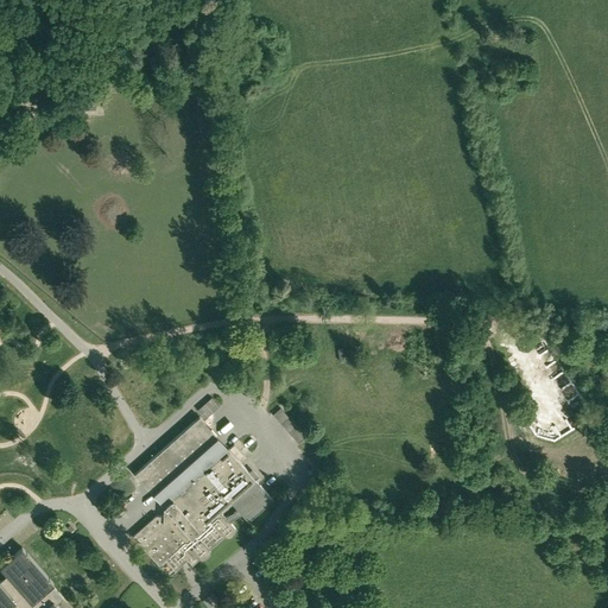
[(95,109),(95,95),(74,95),(74,109),(95,109)]
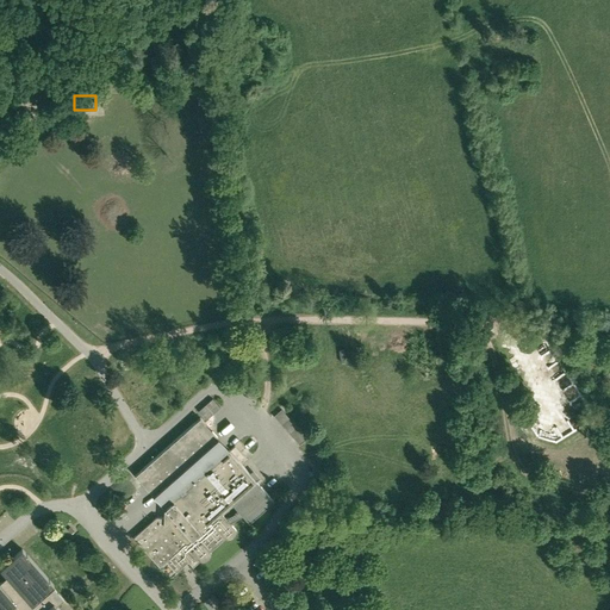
[(112,117),(91,118),(91,128),(113,126),(112,117)]
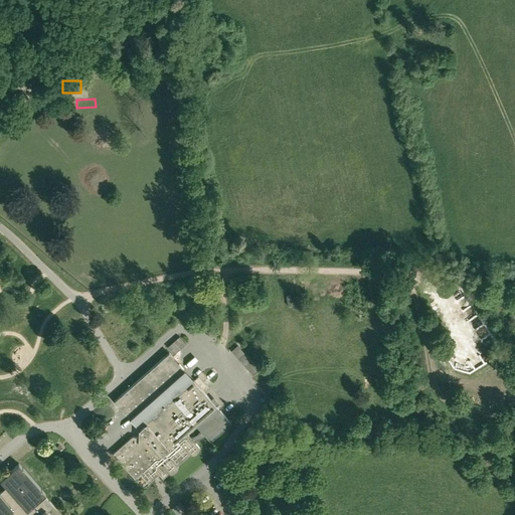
[(133,328),(127,317),(116,322),(122,334),(133,328)]
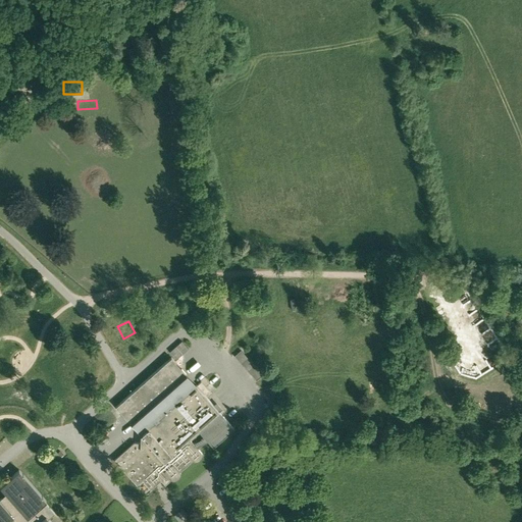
[(185,341),(173,351),(181,360),(193,350),(185,341)]
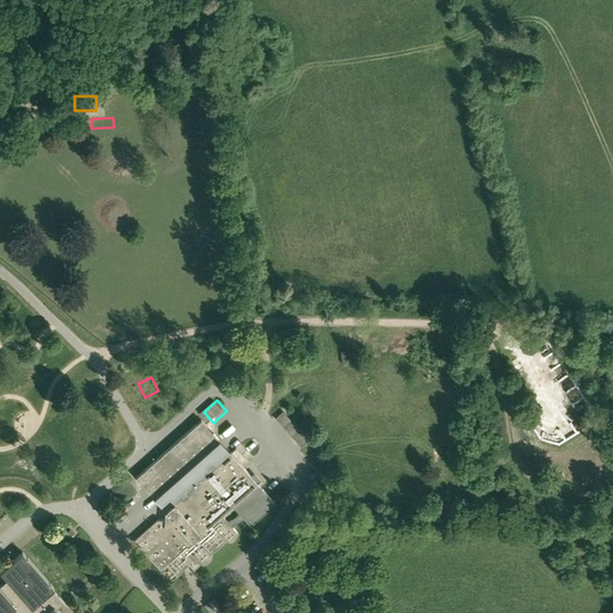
[(83,434),(87,430),(90,434),(113,418),(108,412),(92,424),(90,422),(80,429),(83,434)]
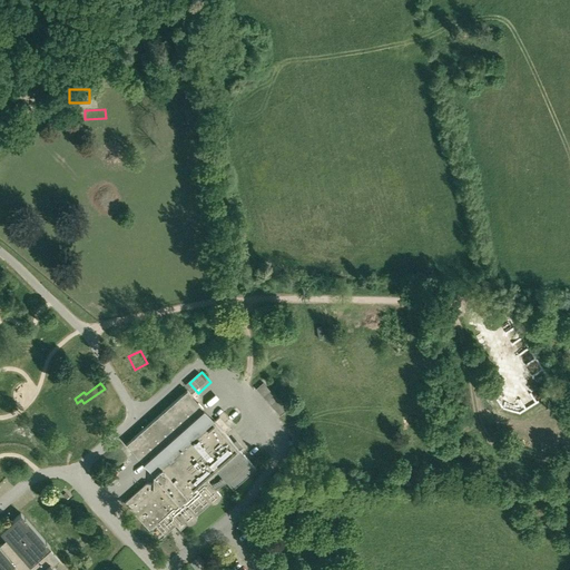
[(126,443),(134,452),(153,474),(153,483),(146,482),(125,501),(148,529),(155,523),(164,534),(175,523),(179,529),(186,522),(187,523),(188,523),(190,523),(193,523),(194,521),(196,519),(196,518),(196,517),(196,516),(196,514),(209,502),(210,502),(212,503),(214,503),(215,502),(216,502),(218,501),(219,499),(219,498),(220,495),(219,494),(206,479),(216,471),(233,489),(256,469),(187,390),(126,443)]
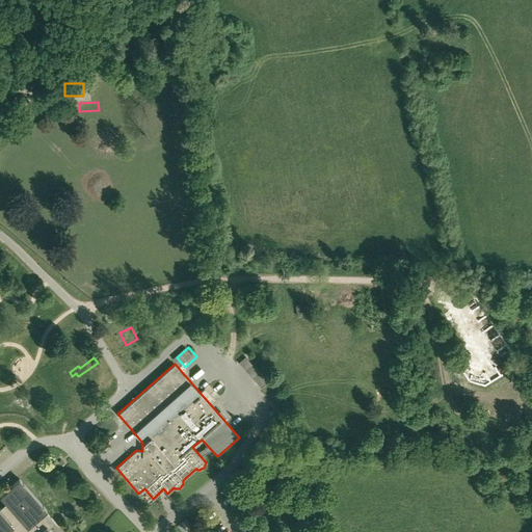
[(70,415),(81,410),(80,407),(76,408),(73,400),(64,403),(70,415)]
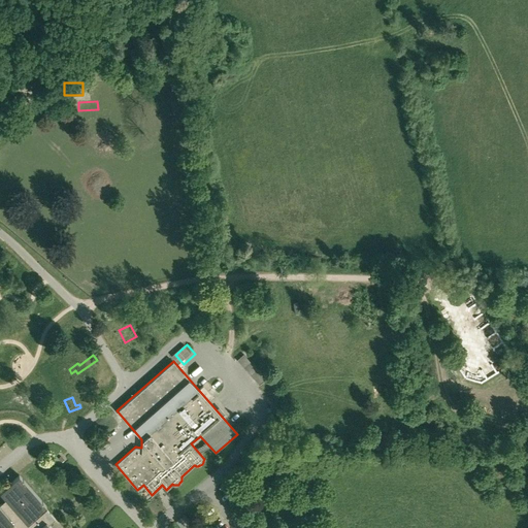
[(0,527),(52,527),(48,524),(55,519),(19,475),(0,491),(0,492),(5,499),(0,503),(0,527)]
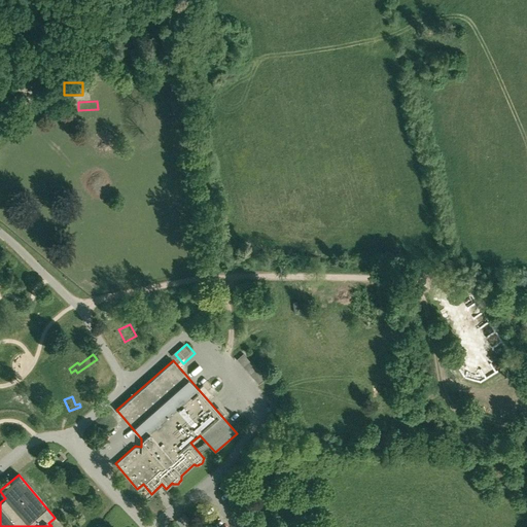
All buildings are outlined.
